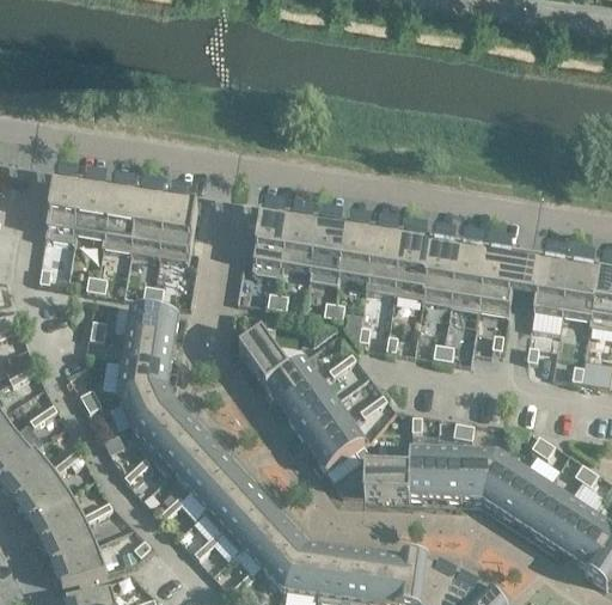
[(83,189),(53,184),(44,239),(74,244),(75,236),(74,236),(83,189)]
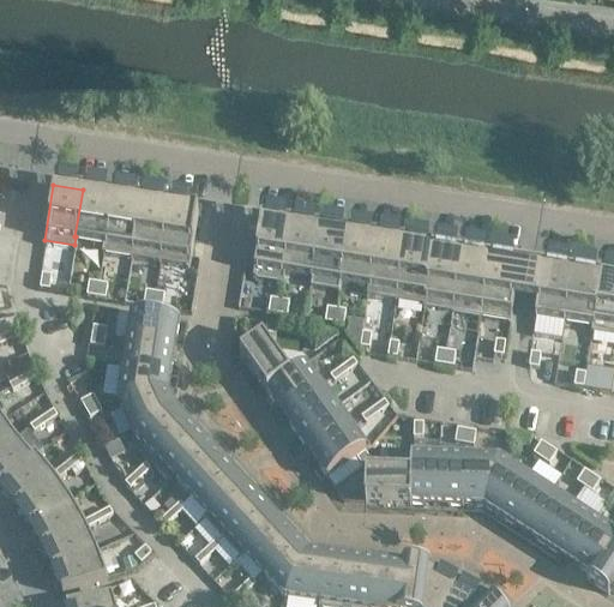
[(110,194),(83,190),(74,236),(76,236),(102,240),(103,241),(110,194)]
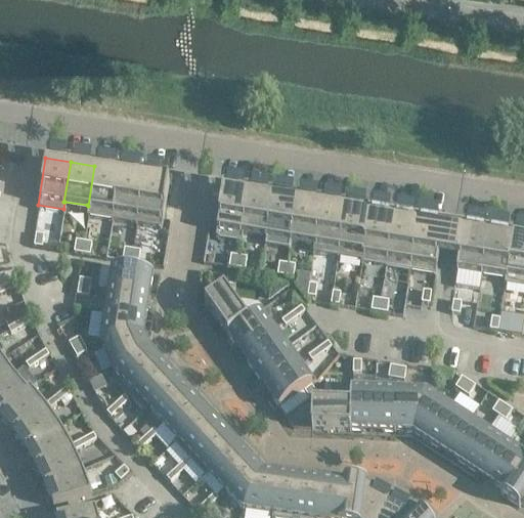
[(119,170),(94,166),(88,206),(87,205),(86,213),(112,217),(119,170)]
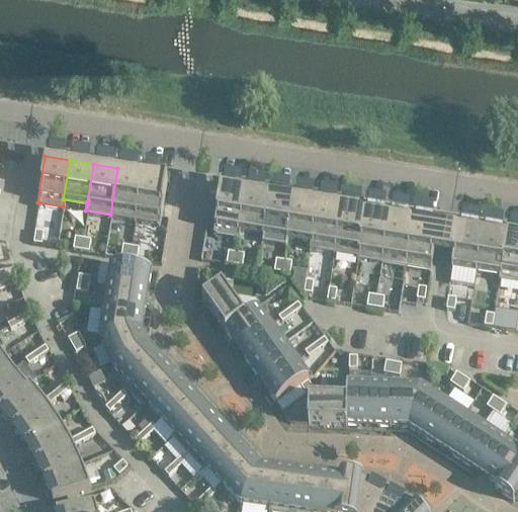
[(142,172),(117,168),(110,215),(134,218),(142,172)]
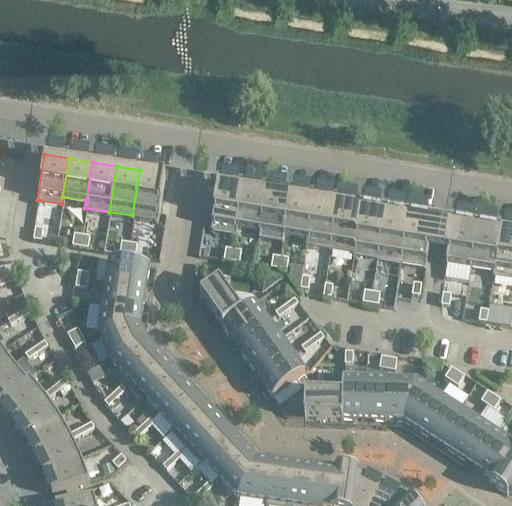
[(164,174),(140,170),(132,215),(157,219),(164,174)]
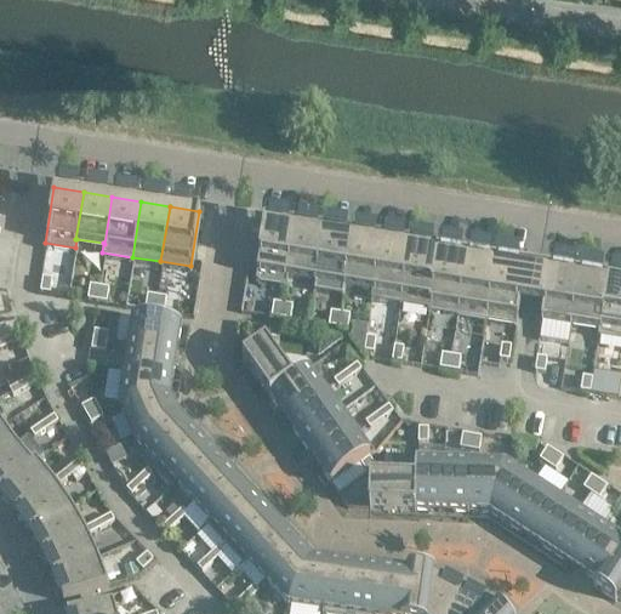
[(294,226),(263,221),(255,277),(285,282),(286,273),(294,226)]
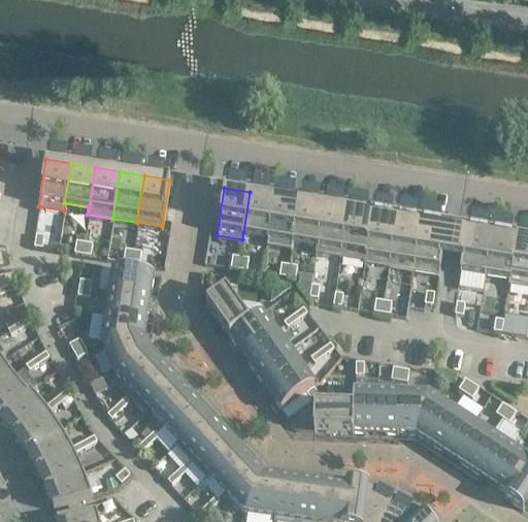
[(274,196),(250,192),(243,232),(267,236),(274,196)]
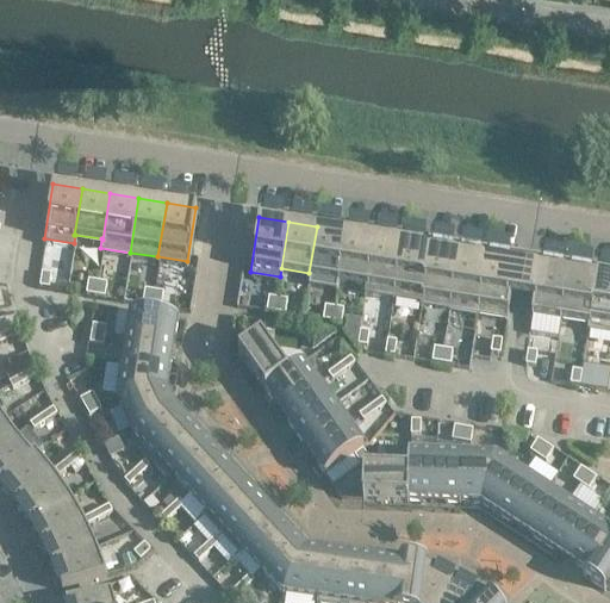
[(344,231),(317,227),(309,273),(337,277),(344,231)]
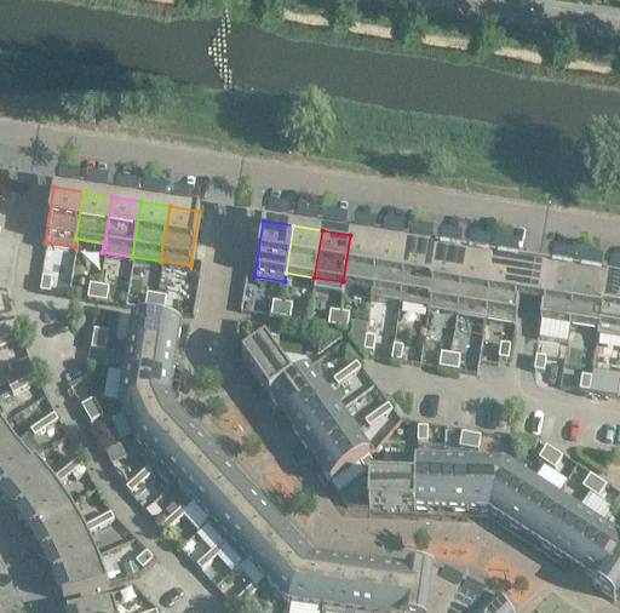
[(379,240),(350,235),(343,281),(371,286),(372,286),(379,240)]
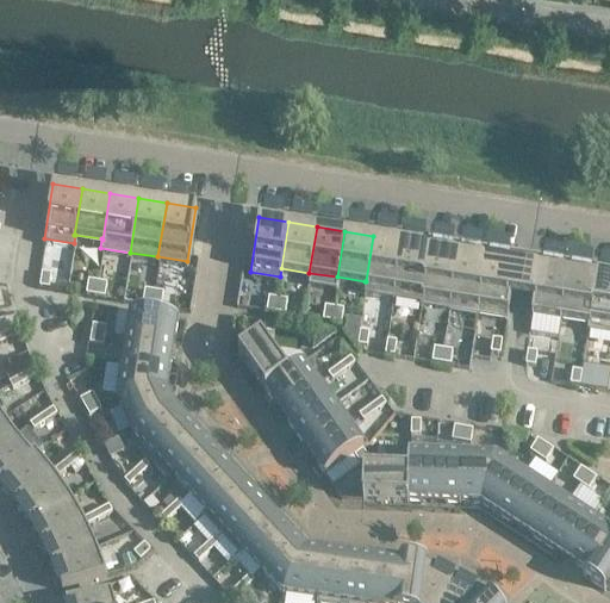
[(402,240),(373,236),(366,281),(365,281),(363,290),(392,294),(402,240)]
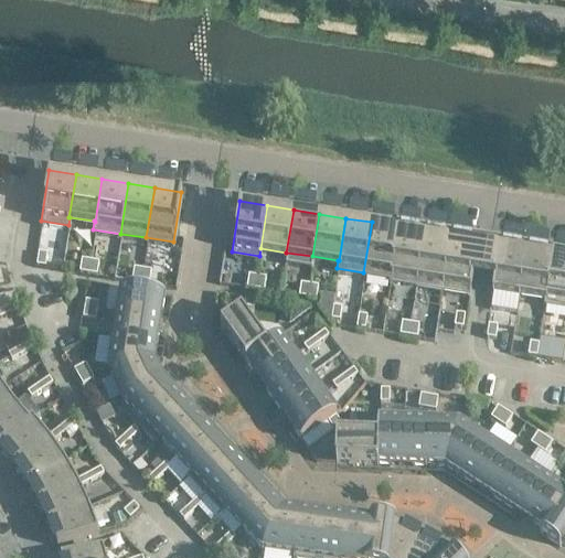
[(397,226),(372,222),(363,272),(388,277),(390,277),(397,226)]
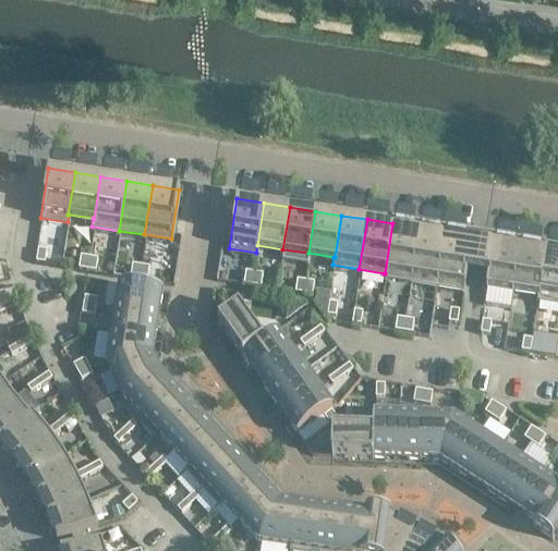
[(393,223),(392,223),(385,273),(384,273),(384,276),(410,280),(419,231),(393,227),(393,223)]
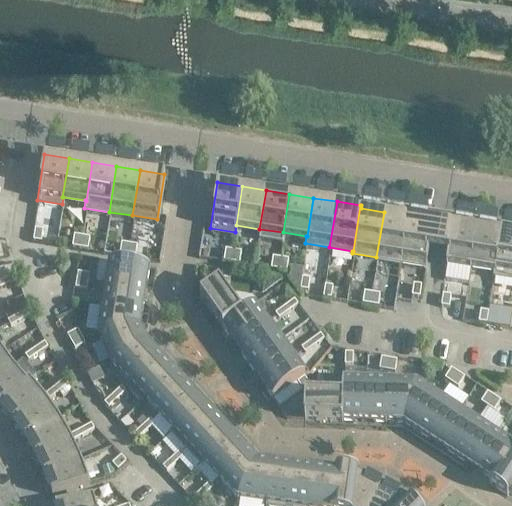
[(407,215),(384,212),(376,257),(400,261),(407,215)]
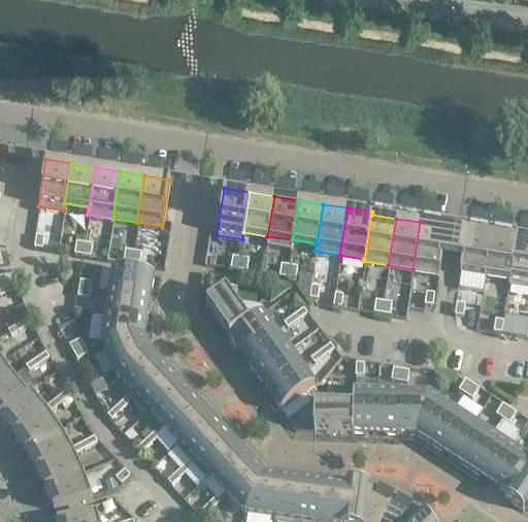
[(446,226),(420,222),(413,269),(437,273),(446,226)]
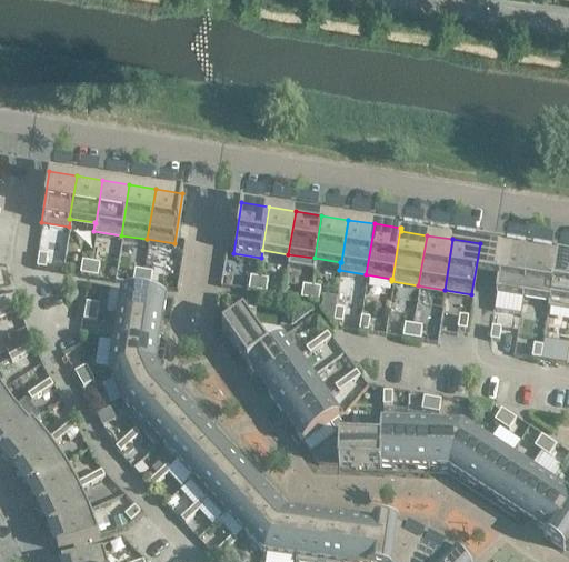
[(43,249),(35,248),(32,260),(41,262),(43,249)]
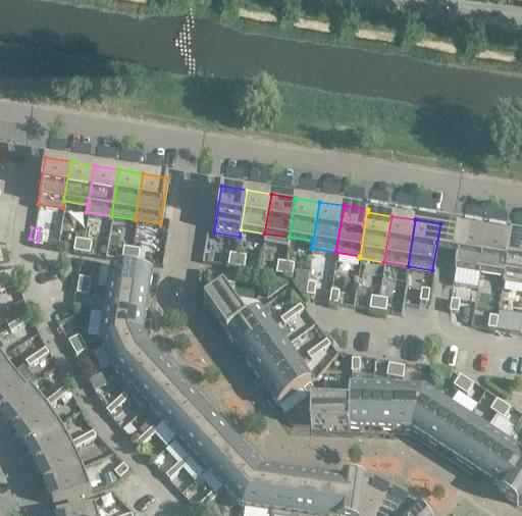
[(485,230),(461,227),(454,266),(479,270),(485,230)]
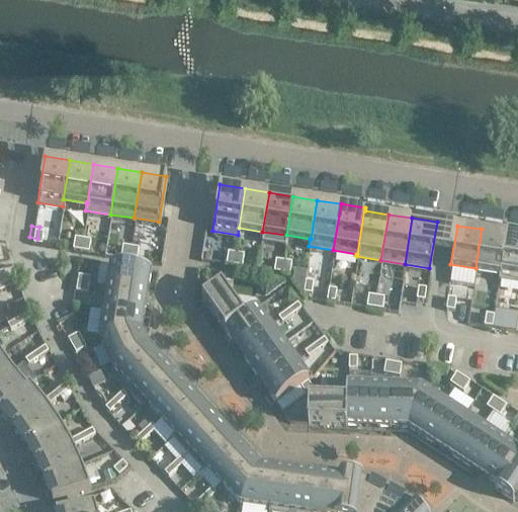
[(505,233),(482,229),(476,268),(499,272),(500,272),(506,231),(505,231),(505,233)]
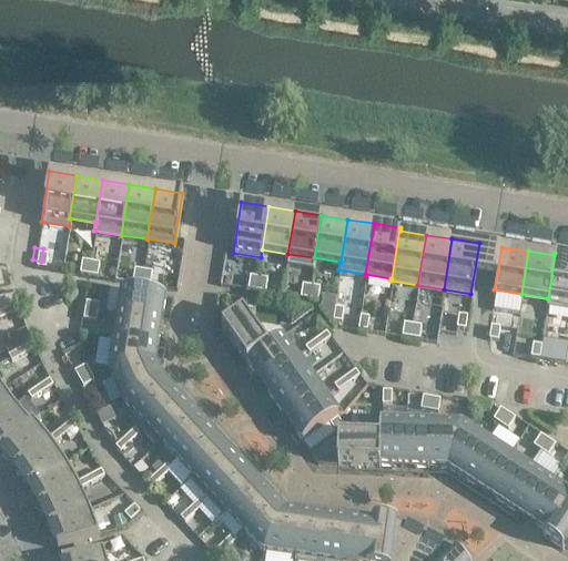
[(567,254),(555,253),(548,298),(547,298),(546,304),(567,306),(567,254)]
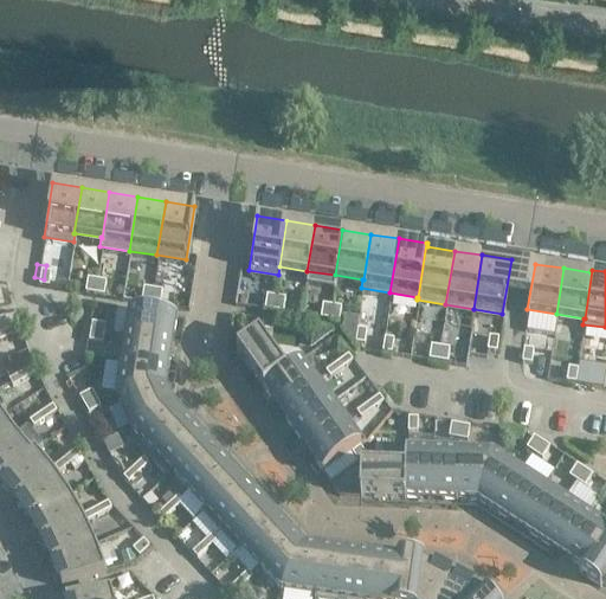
[(96,274),(86,272),(85,287),(94,288),(96,274)]
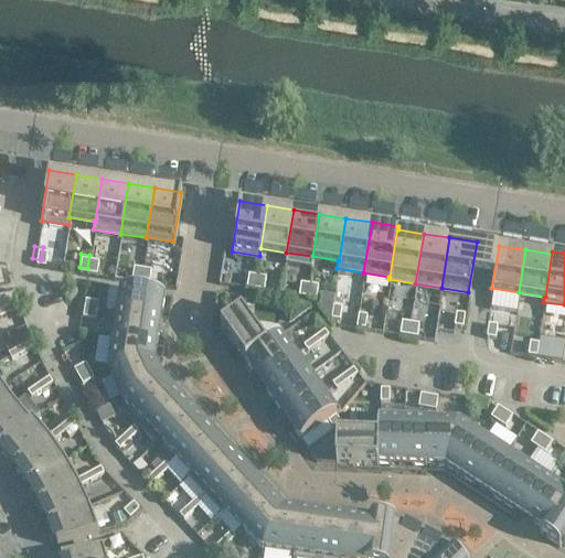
[(98,256),(89,255),(87,268),(96,269),(98,256)]
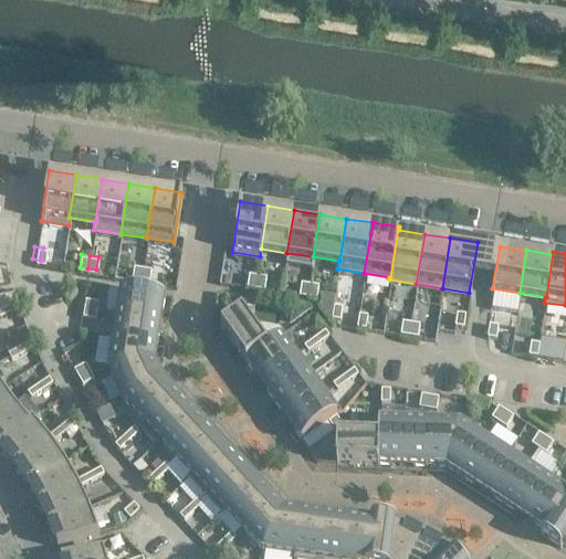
[(143,264),(134,263),(132,275),(140,277),(143,264)]
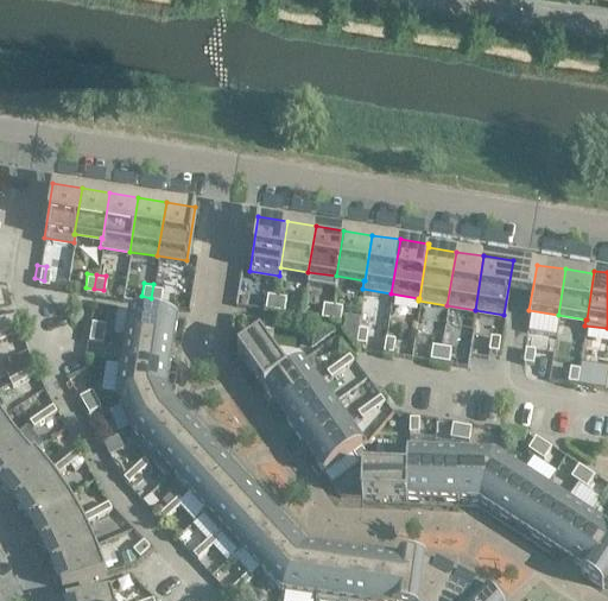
[(162,285),(153,284),(151,298),(160,299),(162,285)]
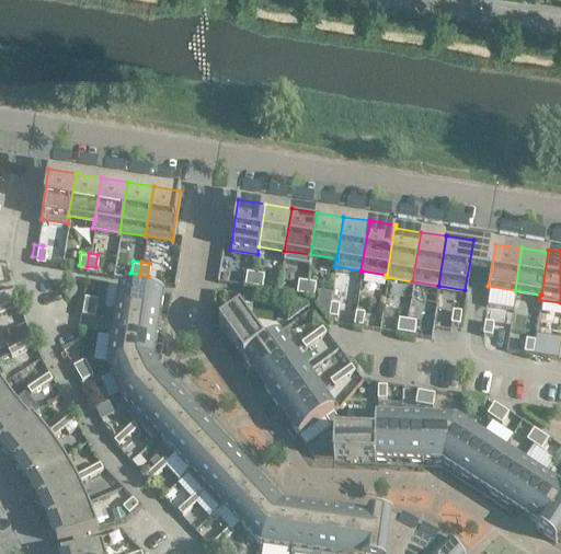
[(254,269),(245,268),(243,281),(252,283),(254,269)]
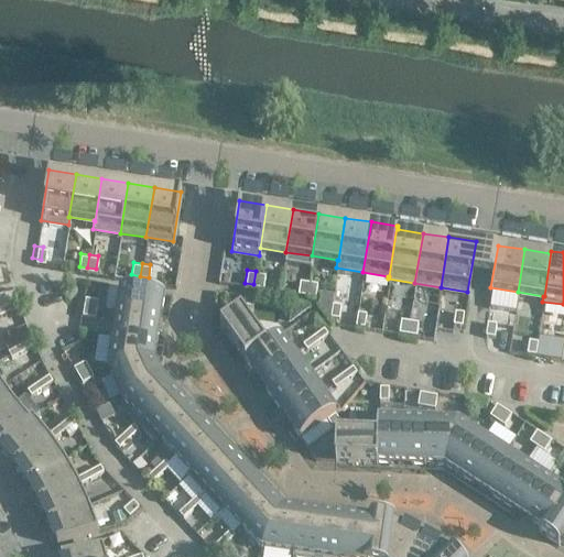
[(264,272),(256,271),(253,284),(262,285),(264,272)]
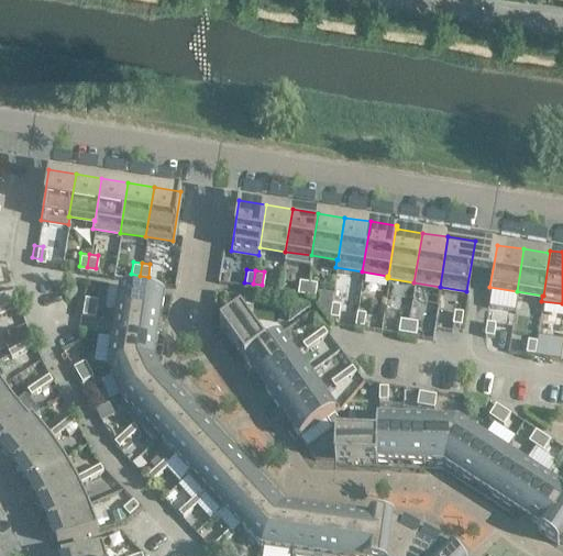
[(308,279),(299,278),(297,290),(306,292),(308,279)]
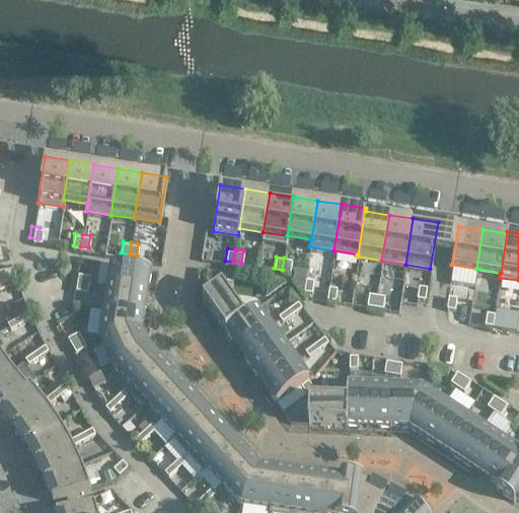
[(291,259),(284,258),(282,270),(290,271),(291,259)]
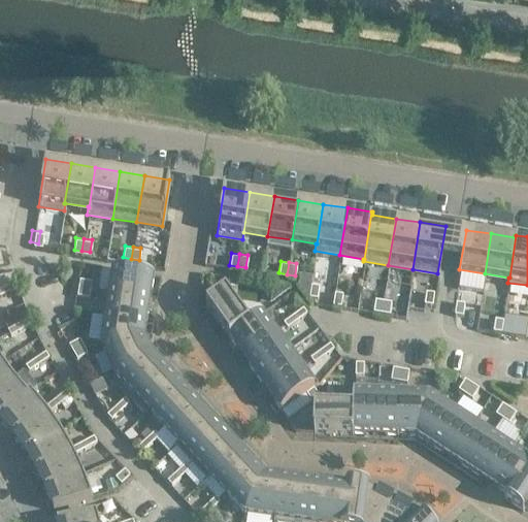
[(112,266),(109,289),(109,290),(145,295),(146,286),(151,287),(153,273),(112,266)]
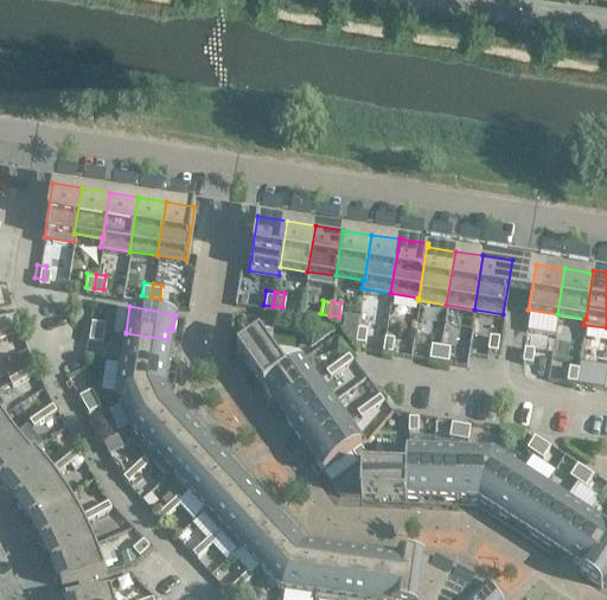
[(273,319),(262,317),(261,325),(272,327),(273,319)]
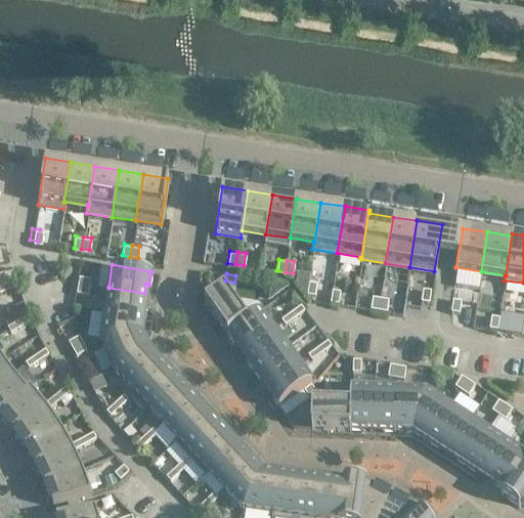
[(91,276),(79,274),(78,283),(90,285),(91,276)]
